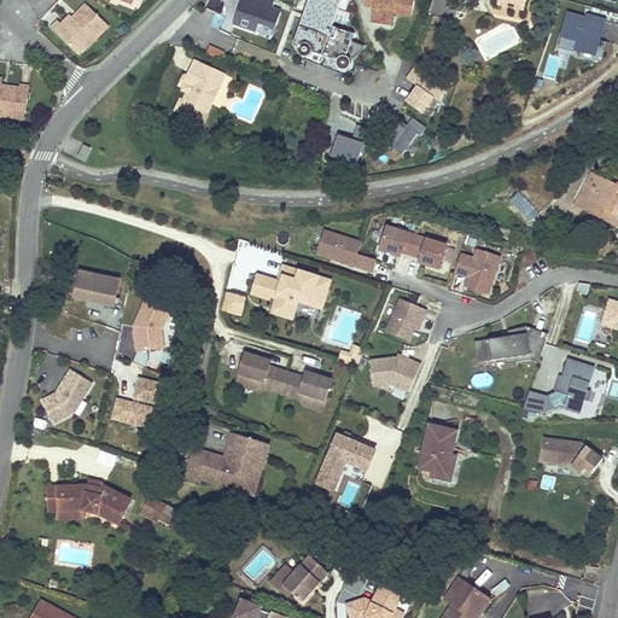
[(275,0),(238,0),(231,23),(256,31),(260,23),(275,29),(281,12),(273,10),(275,0)]
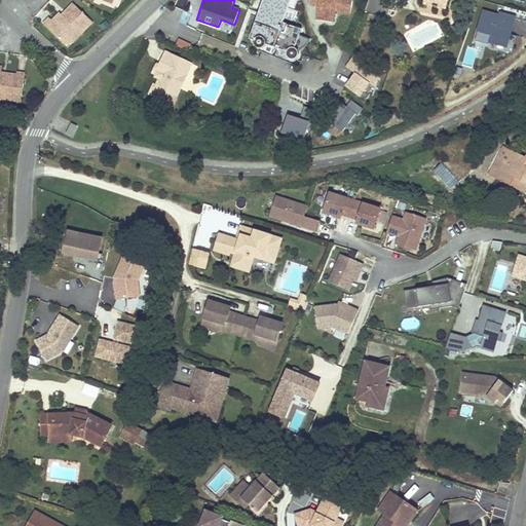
[(265,47),(266,45),(288,52),(287,54),(288,58),(289,59),(291,60),(293,61),(295,60),(297,59),(298,58),(299,55),(298,52),(297,50),(296,49),(302,30),(284,24),(291,0),(263,0),(250,40),(254,41),(255,45),(256,47),(257,48),(259,49),(261,49),(263,48),(265,47)]
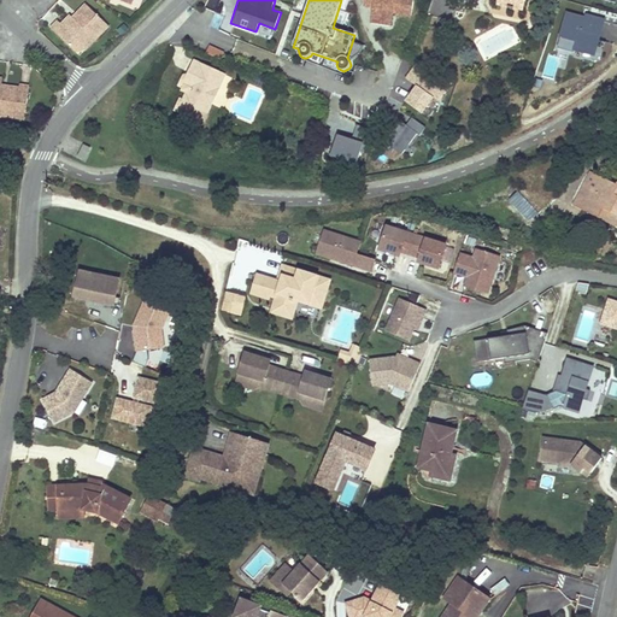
[(413,0),(365,0),(364,7),(371,7),(369,24),(391,27),(392,15),(412,17),(413,0)]
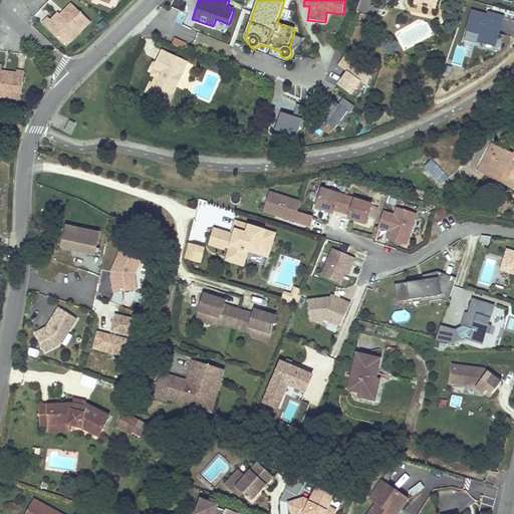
[(437,0),(415,0),(415,5),(423,7),(423,9),(428,10),(428,8),(435,10),(437,0)]
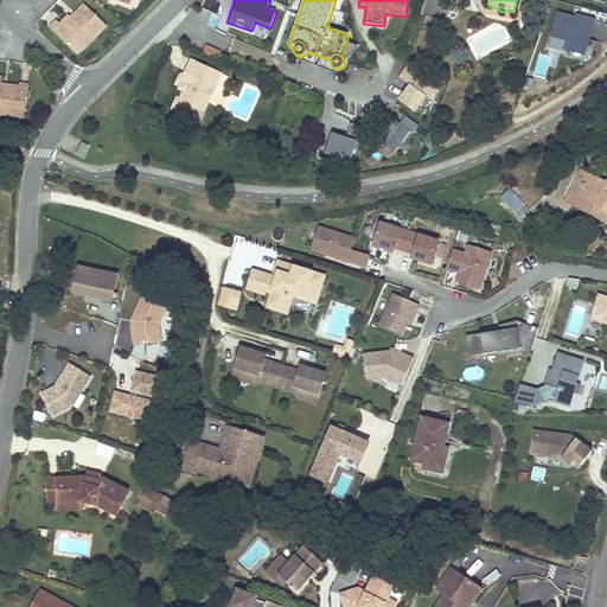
[(107,25),(85,5),(85,4),(76,13),(78,16),(75,20),(72,18),(70,16),(62,24),(58,21),(51,29),(76,52),(90,36),(94,39),(107,25)]
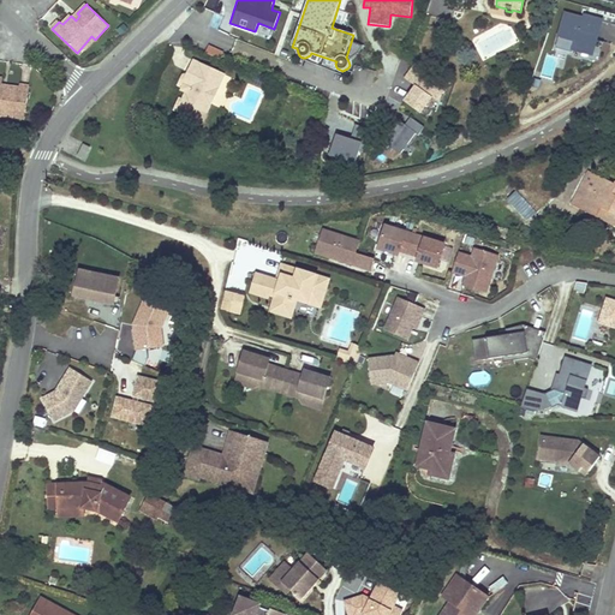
[(589,19),(566,13),(556,48),(573,53),(574,48),(590,52),(593,40),(597,41),(602,21),(589,17),(589,19)]
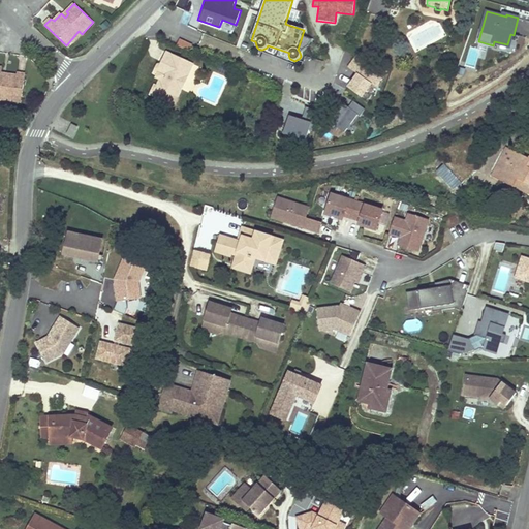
[(82,34),(79,31),(66,45),(74,42),(82,34)]
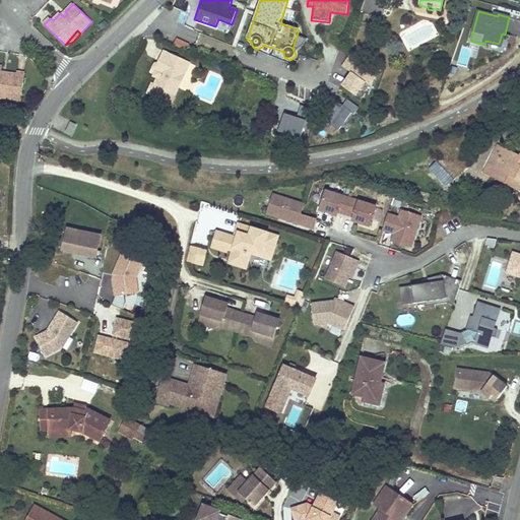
[(176,39),(174,45),(186,49),(188,43),(176,39)]
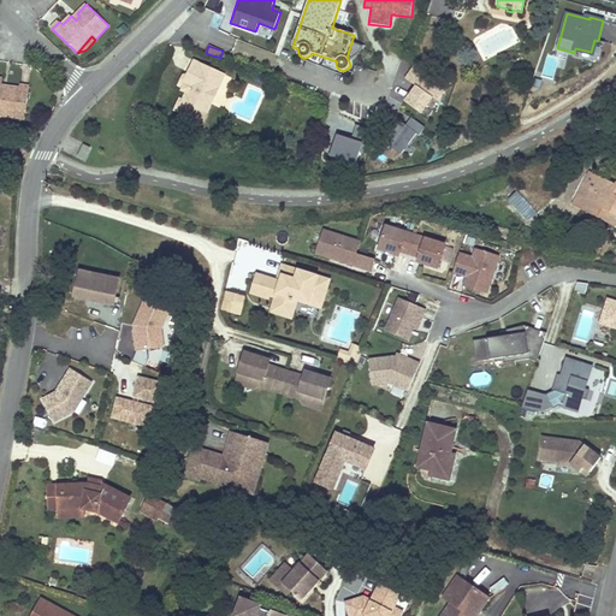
[(223,76),(193,63),(185,78),(184,78),(182,78),(179,84),(181,87),(183,88),(188,90),(185,94),(182,102),(179,101),(175,113),(200,123),(208,104),(205,102),(211,89),(217,92),(223,76)]
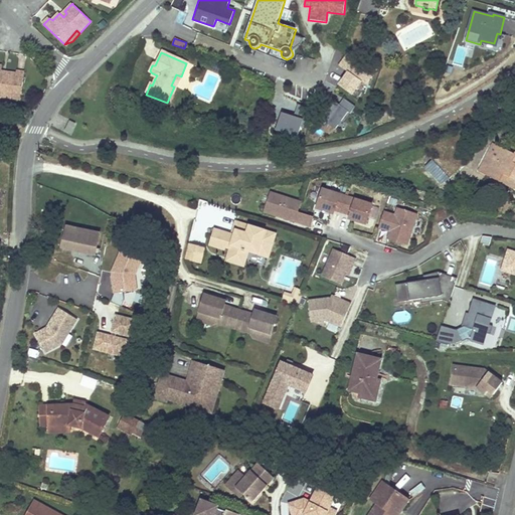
[(347,71),(338,83),(351,94),(360,82),(366,87),(371,79),(352,65),(357,60),(348,53),(338,65),(347,71)]
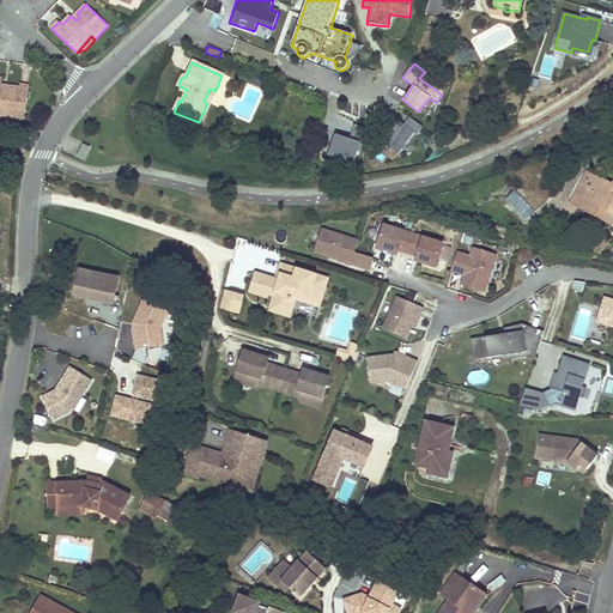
[(2,79),(0,78),(0,114),(10,116),(17,110),(25,111),(30,86),(20,85),(19,87),(13,87),(7,91),(1,90),(1,85),(2,79)]
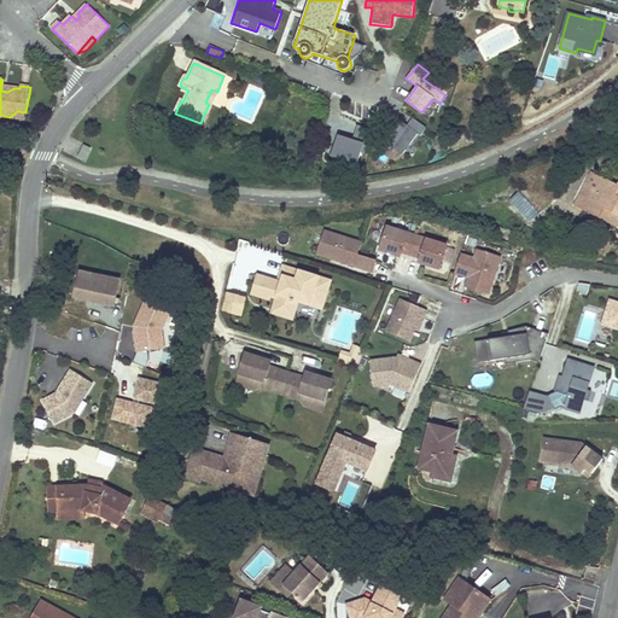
[(203,124),(217,92),(211,89),(205,103),(209,104),(200,123),(203,124)]
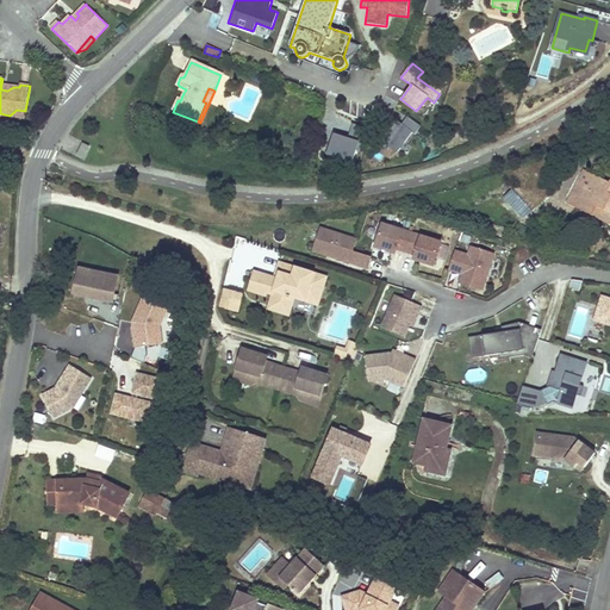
[(402,125),(396,120),(379,144),(387,150),(390,148),(397,153),(412,132),(415,135),(421,126),(408,117),(402,125)]
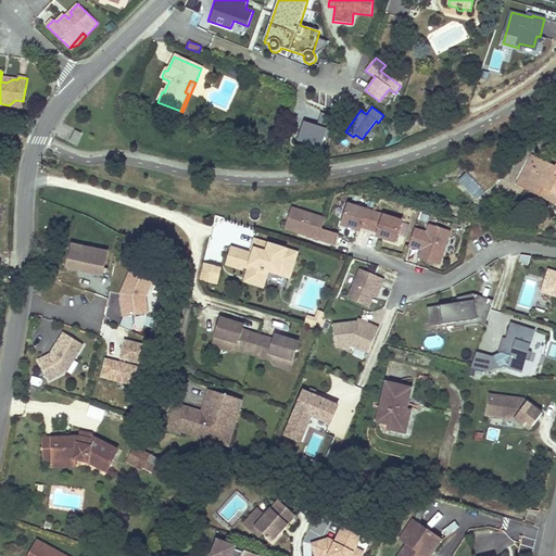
[(307,146),(317,150),(323,136),(331,139),(339,119),(321,113),(316,127),(303,122),(301,129),(300,128),(295,138),(308,143),(307,146)]
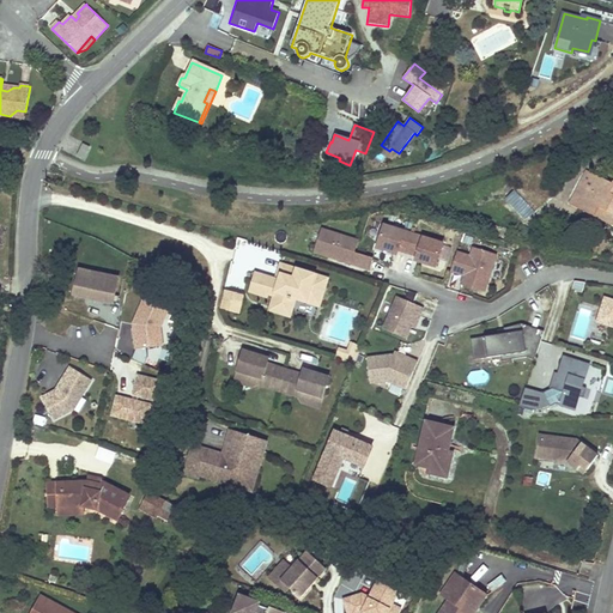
[(91,147),(83,143),(77,156),(85,159),(91,147)]
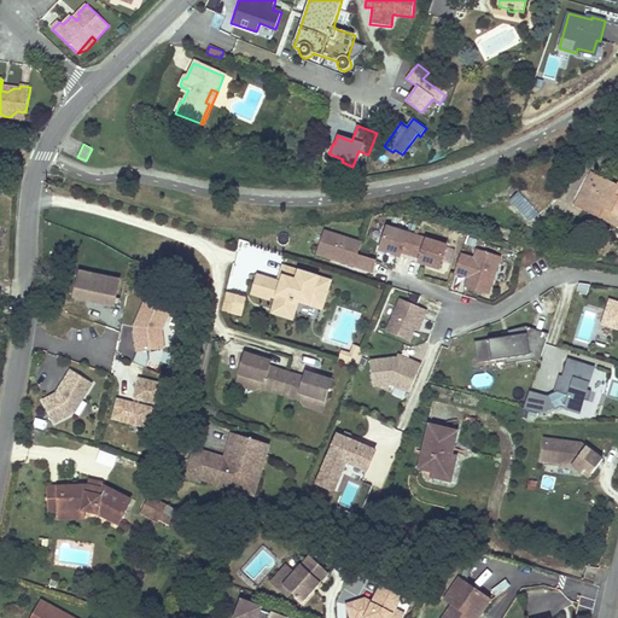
[(606,181),(593,174),(576,207),(608,223),(612,215),(608,213),(606,216),(592,209),(606,181)]
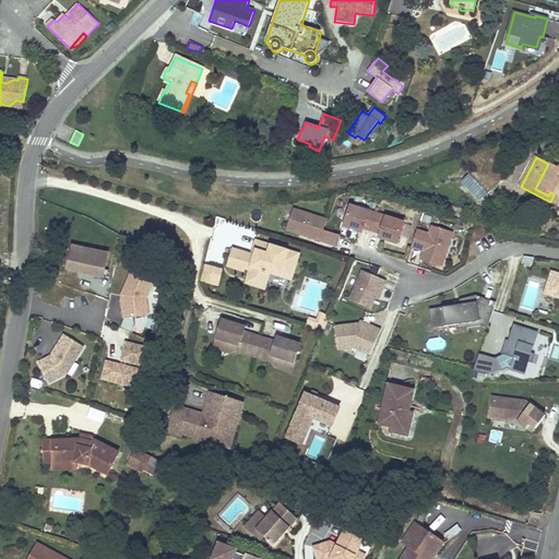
[(554,194),(550,202),(558,206),(558,167),(558,168),(548,164),(535,189),(548,195),(550,192),(554,194)]
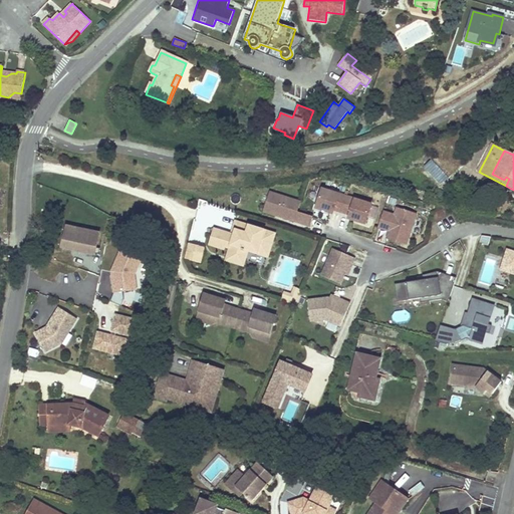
[(447,177),(431,160),(425,166),(440,183),(447,177)]
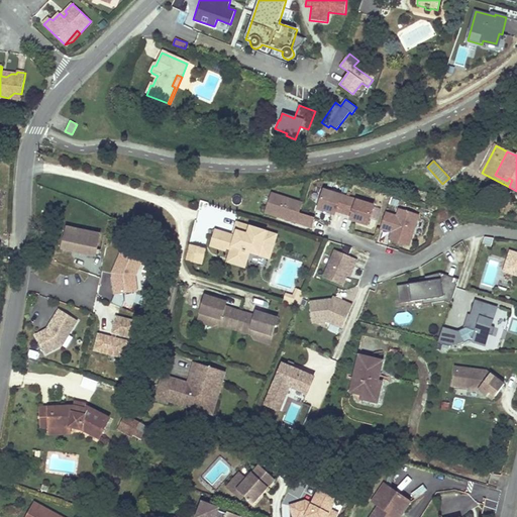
[(342,212),(347,196),(322,188),(316,208),(333,213),(334,209),(342,212)]
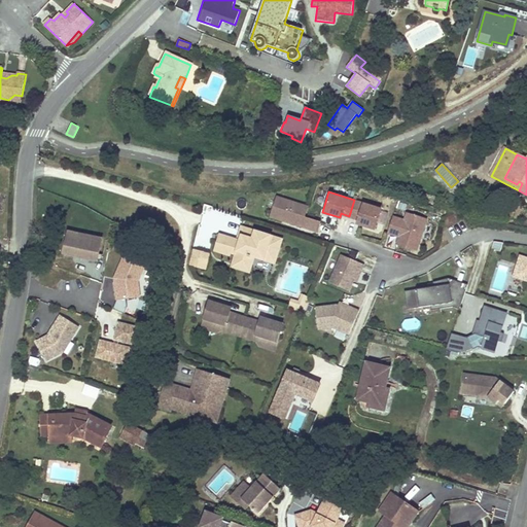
[(303,214),(307,204),(277,194),(270,212),(315,229),(318,220),(303,214)]
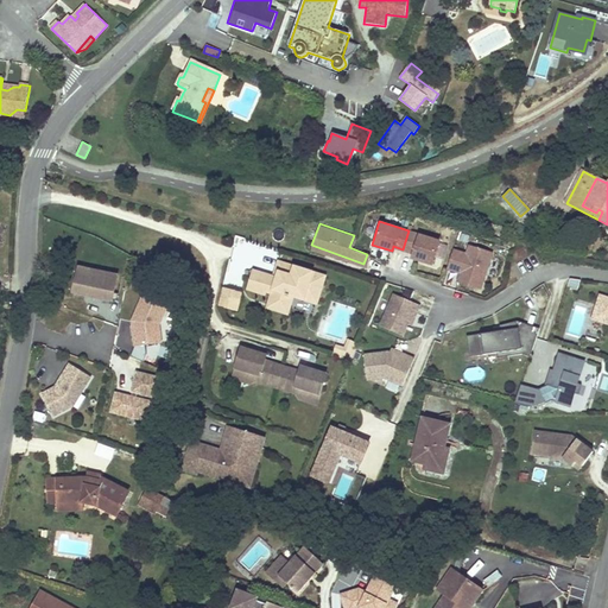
[(430,263),(438,240),(409,230),(403,249),(412,252),(411,257),(430,263)]
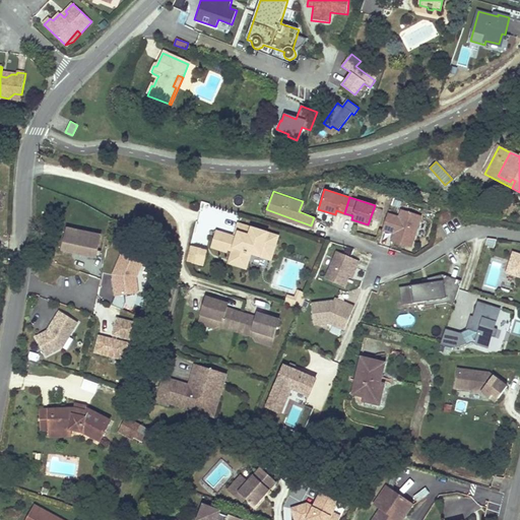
[(409,246),(418,216),(399,210),(398,216),(393,233),(390,241),(409,246)]
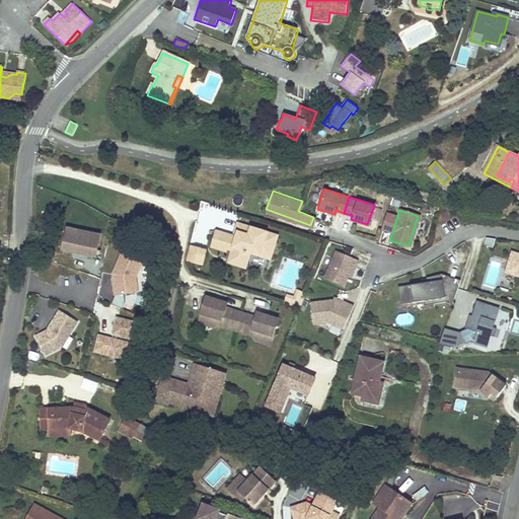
[(389,231),(393,215),(385,213),(380,228),(389,231)]
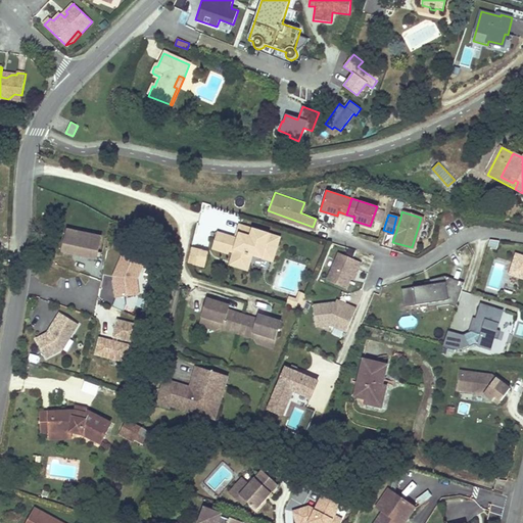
[(219,239),(216,248),(235,255),(233,259),(247,265),(251,254),(254,254),(264,257),(268,245),(278,249),(282,237),(241,225),(238,233),(241,234),(240,239),(226,234),(224,234),(222,235),(221,235),(220,236),(219,238),(219,239)]
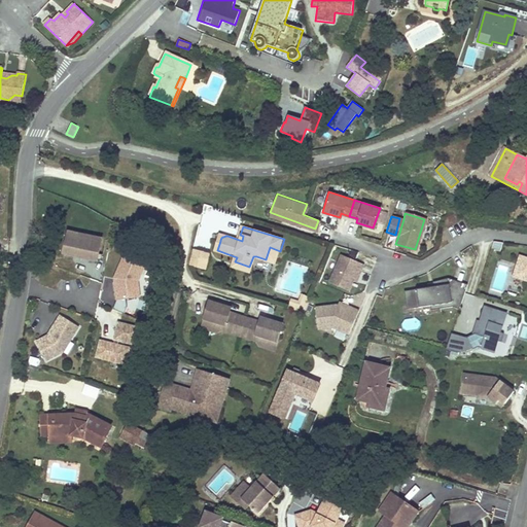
[(76,245),(78,238),(71,236),(68,242),(76,245)]
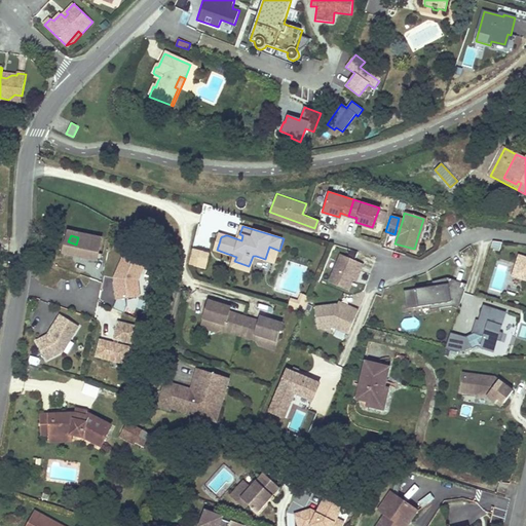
[(96,267),(103,247),(78,237),(76,245),(68,241),(64,256),(96,267)]
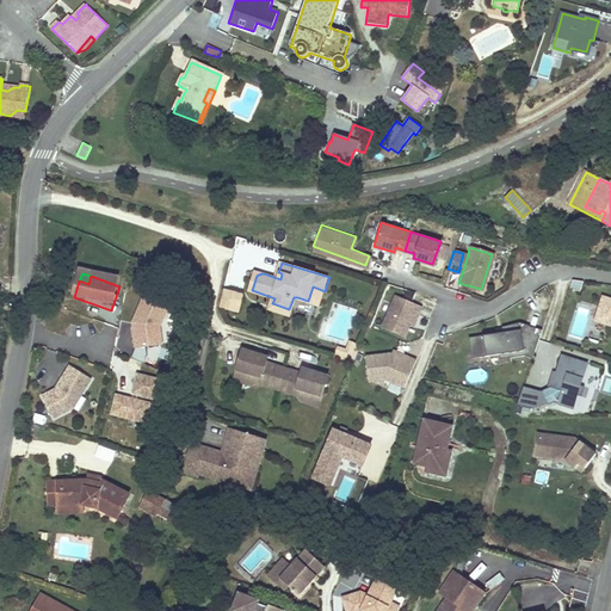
[(582,282),(573,281),(571,288),(573,288),(573,291),(580,291),(582,282)]
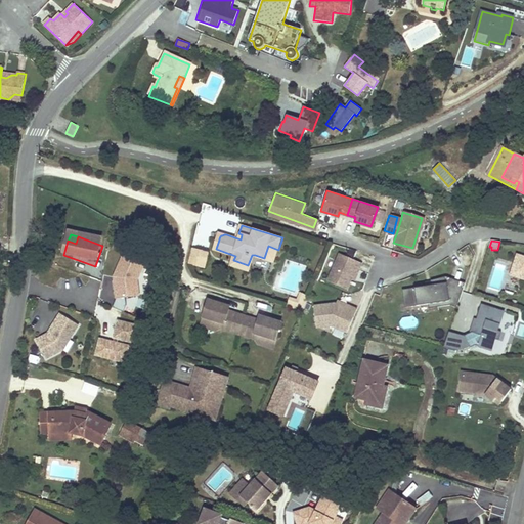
[(268,246),(264,258),(274,262),(278,250),(268,246)]
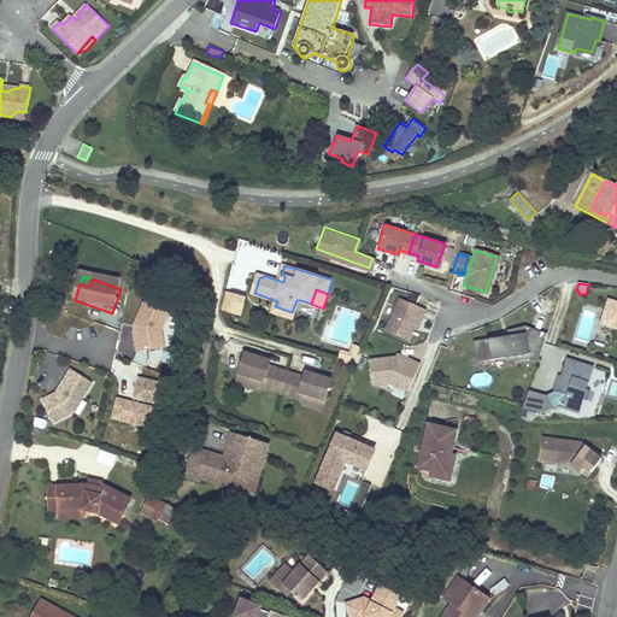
[(246,297),(227,292),(222,310),(241,316),(246,297)]
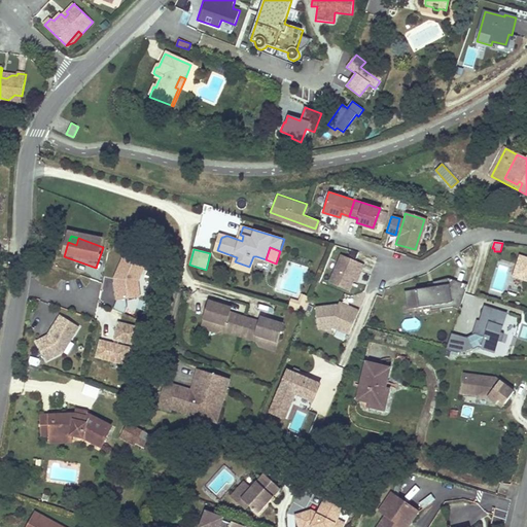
[(369,266),(346,255),(335,283),(353,291),(358,281),(362,272),(365,273),(369,266)]
